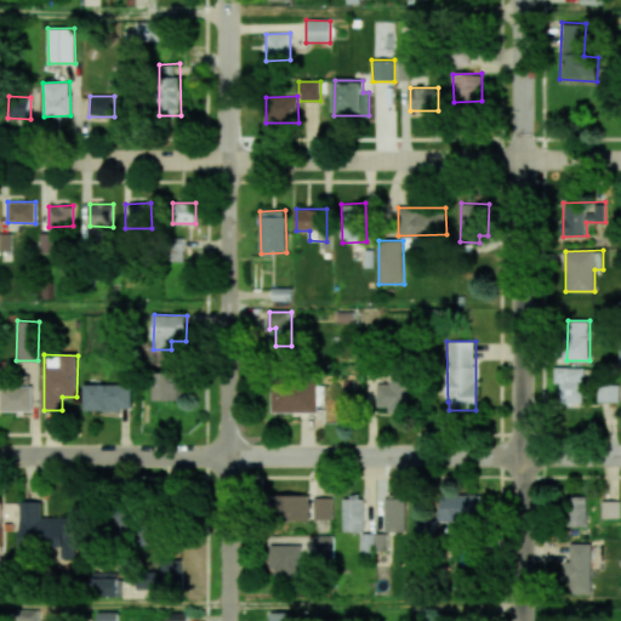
[(559,382),(560,403),(584,403),(584,368),(554,368),(556,382),(559,382)]
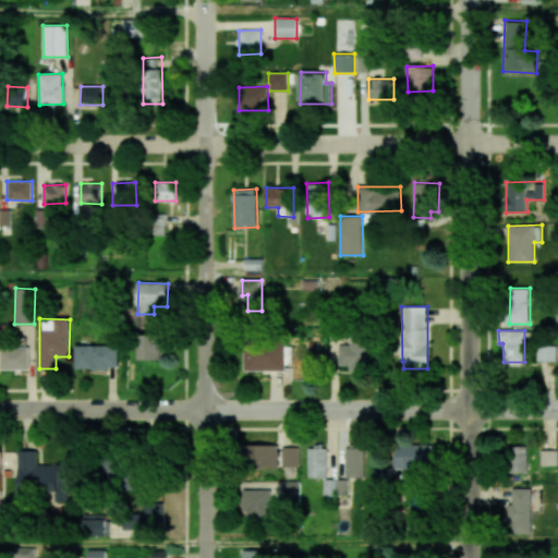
[(140,360),(166,359),(165,335),(138,335),(140,360)]
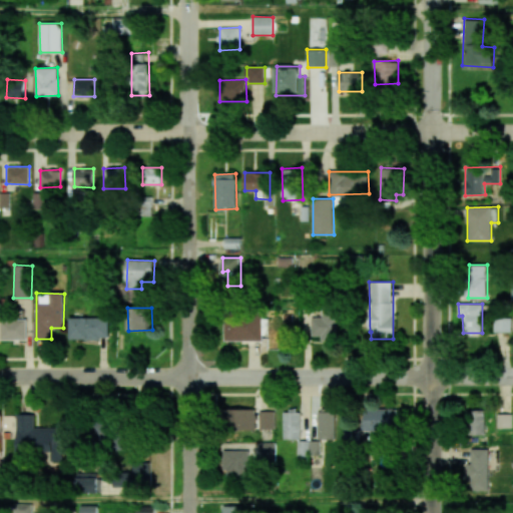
[(312,317),(311,336),(321,337),(321,340),(337,341),(338,309),(323,308),(322,318),(312,317)]
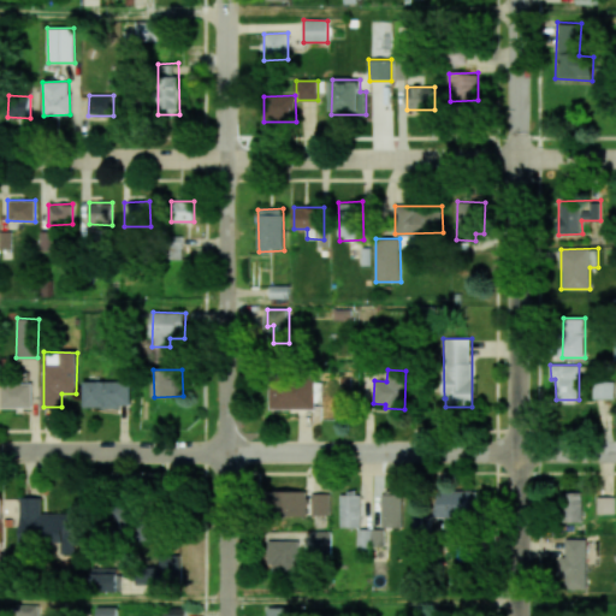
[(614,398),(614,380),(592,379),(592,398),(614,398)]
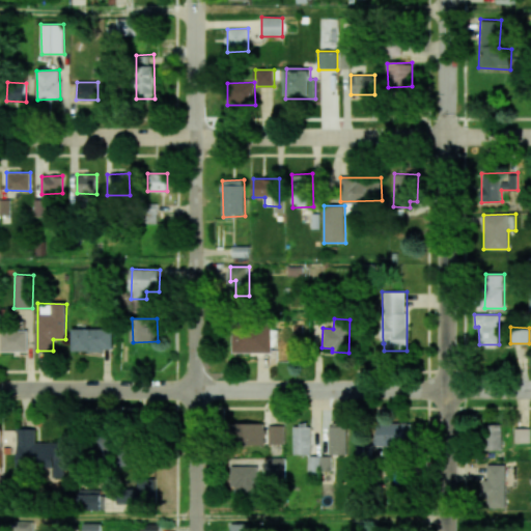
[(72,329),(73,352),(112,351),(112,328),(72,329)]
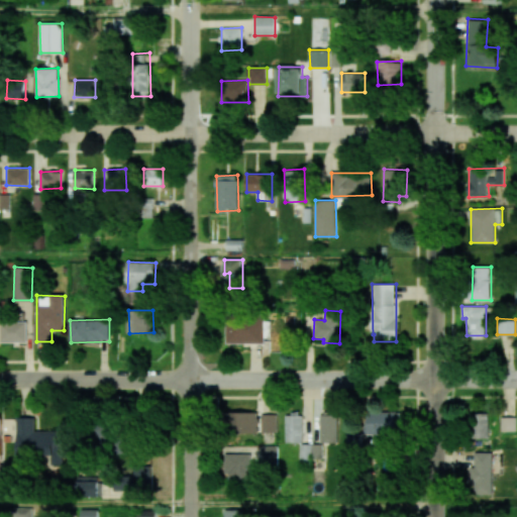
[(226,343),(264,343),(264,319),(226,319),(226,343)]
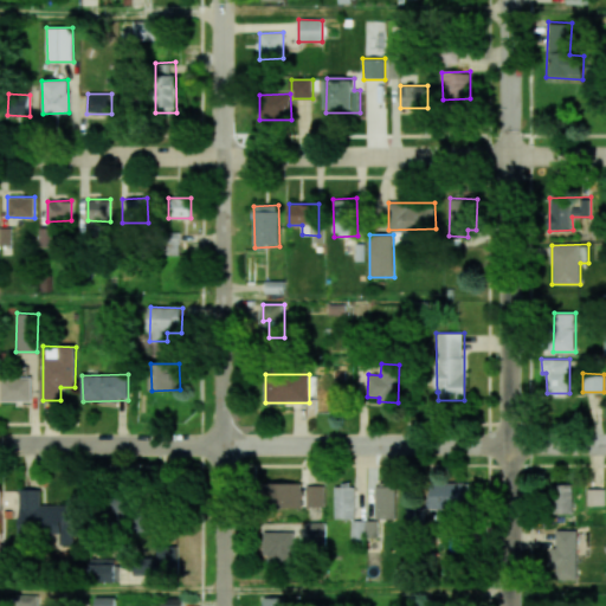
[(0,401),(32,401),(32,376),(0,376),(0,401)]
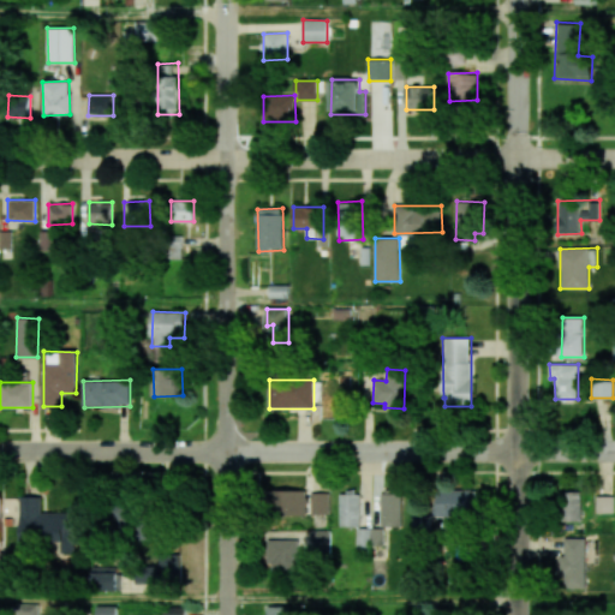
[(305,515),(306,491),(275,490),(274,515),(305,515)]
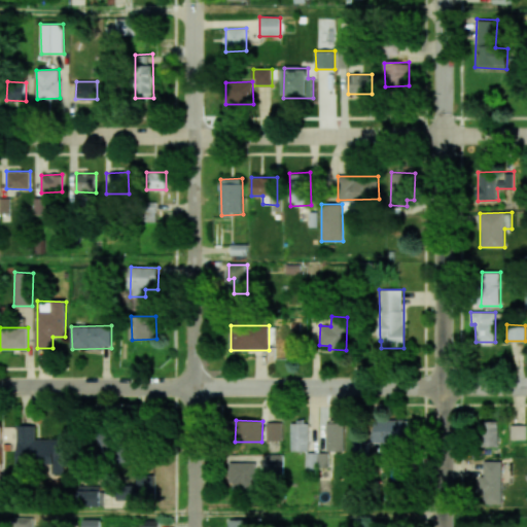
[(376,442),(409,443),(409,420),(376,420),(376,442)]
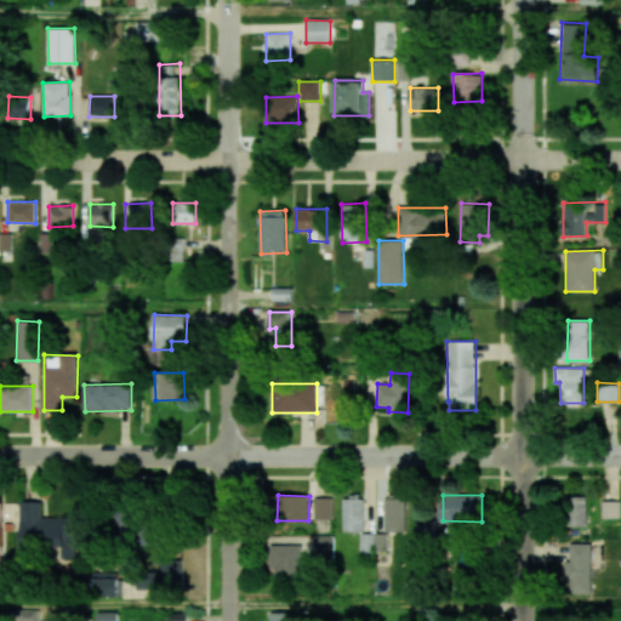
[(587,496),(565,496),(565,525),(587,527),(587,496)]
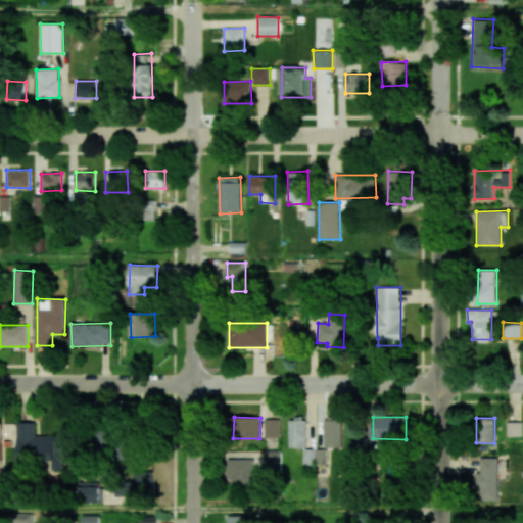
[(280,437),(280,419),(264,419),(264,437),(280,437)]
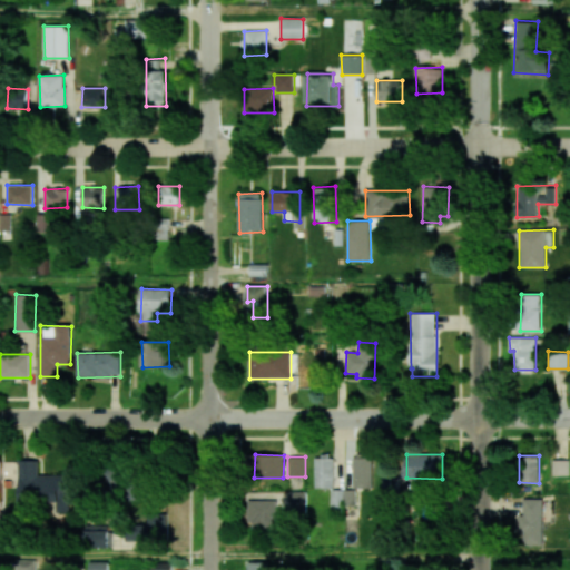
[(315,488),(333,488),(333,457),(315,457),(315,488)]
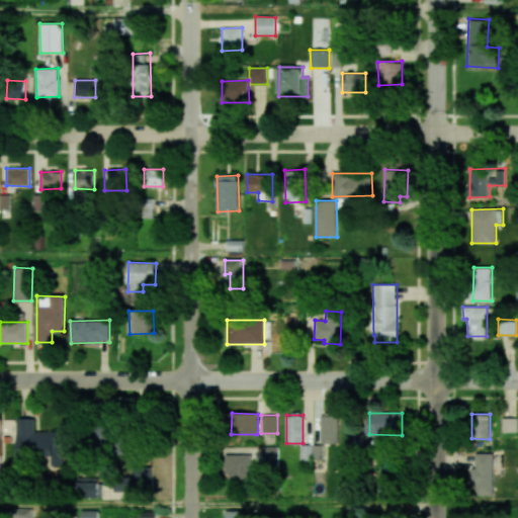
[(321,444),(339,443),(338,416),(321,416),(321,444)]
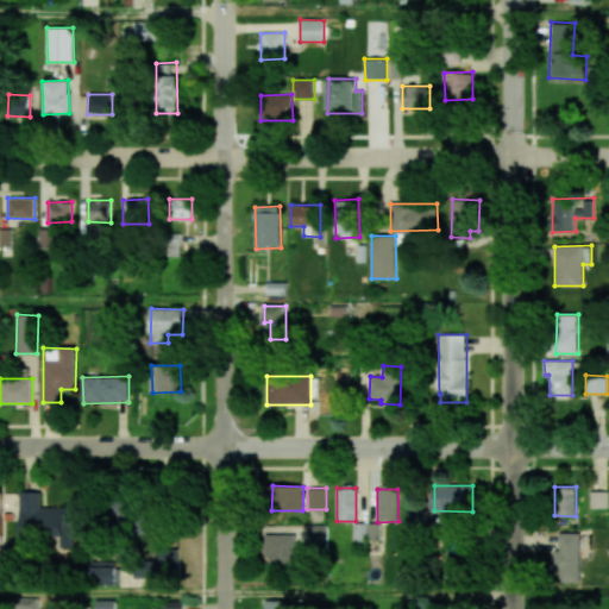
[(43,508),(43,491),(20,491),(20,539),(62,539),(62,547),(76,547),(76,508),(43,508)]
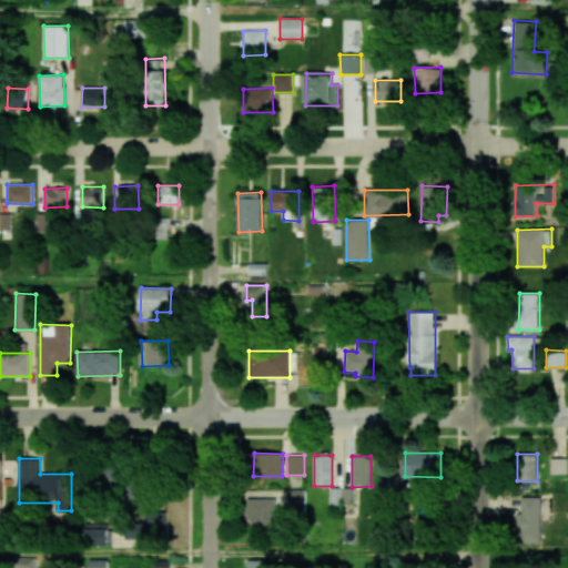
[(550,474),(567,474),(567,458),(550,458),(550,474)]
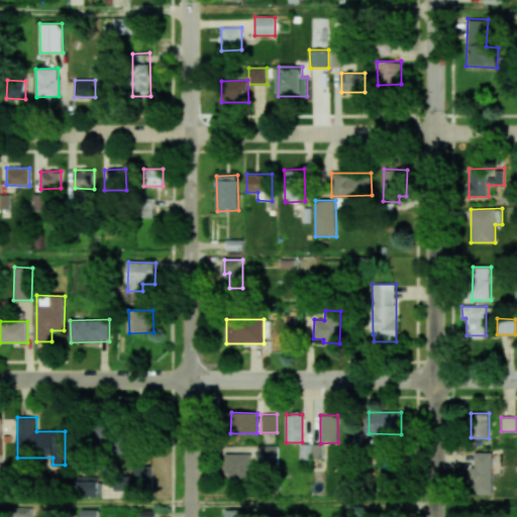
[(321,444),(300,443),(300,464),(312,464),(312,458),(320,458),(321,444)]
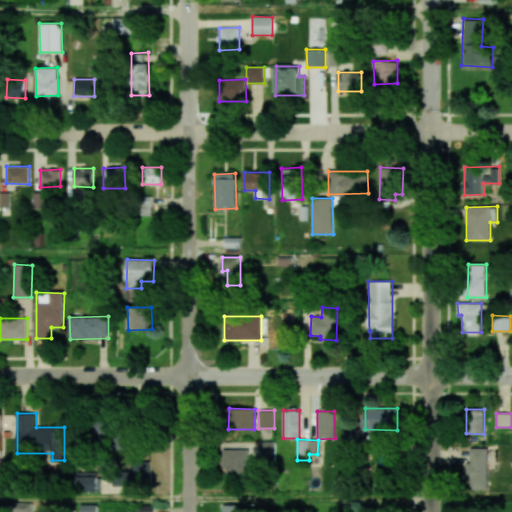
[(275,442),(261,441),(261,457),(274,458),(275,442)]
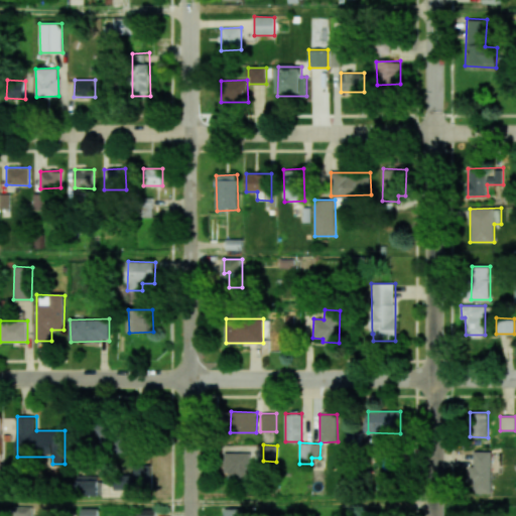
[(492,452),(473,452),(472,493),(491,494),(492,452)]
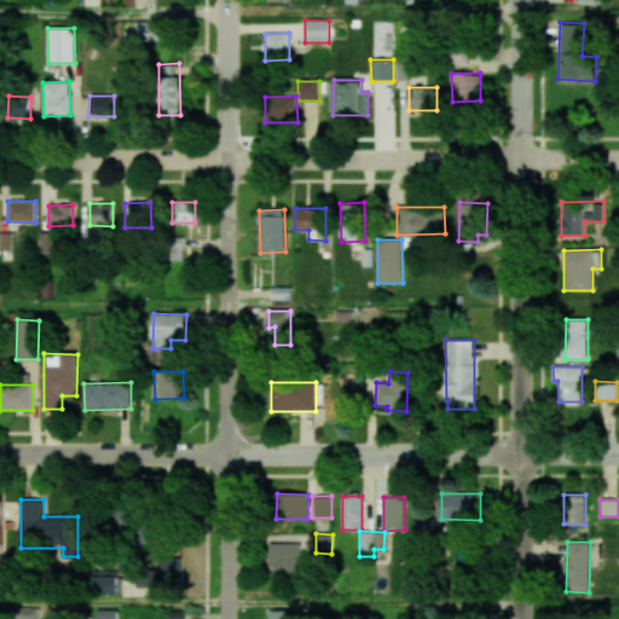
[(271,576),(301,576),(300,543),(270,544),(271,576)]
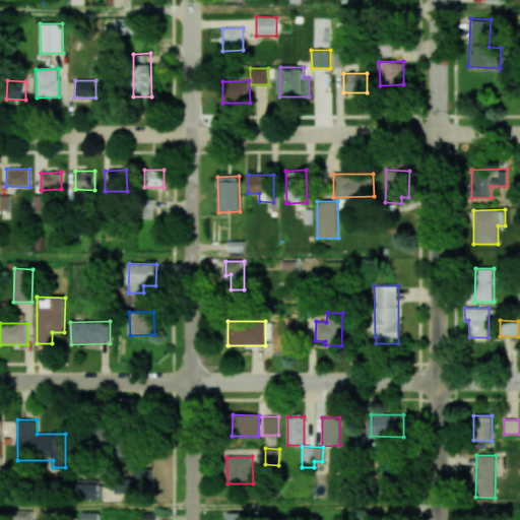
[(102,479),(77,478),(77,499),(101,499),(102,479)]
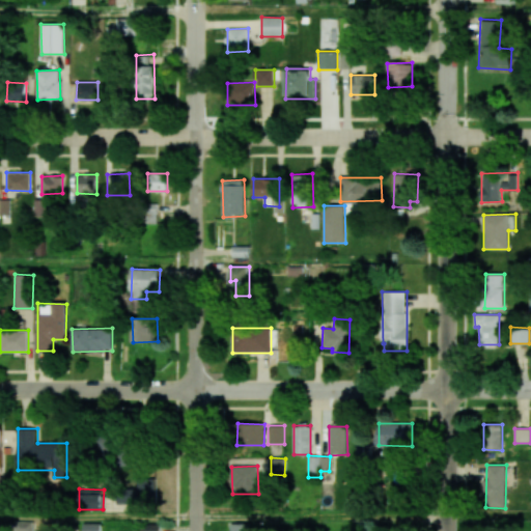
[(117,493),(118,503),(138,502),(137,492),(117,493)]
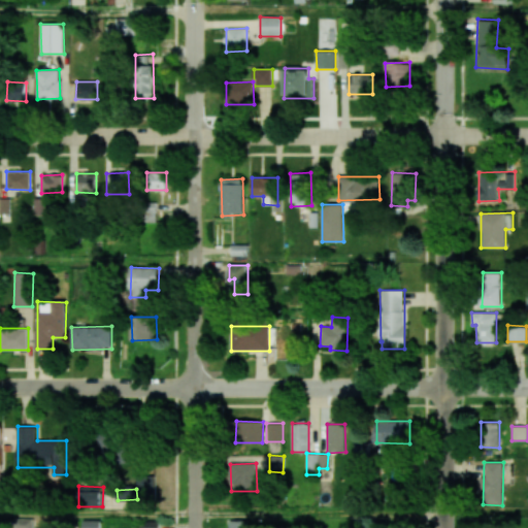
[(14,527),(34,527),(34,519),(15,519),(14,527)]
